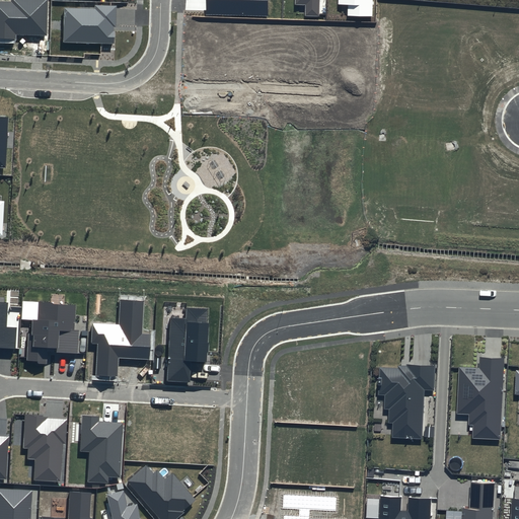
[(10,0),(10,1),(0,1),(0,38),(16,39),(16,34),(47,35),(47,0),(10,0)]
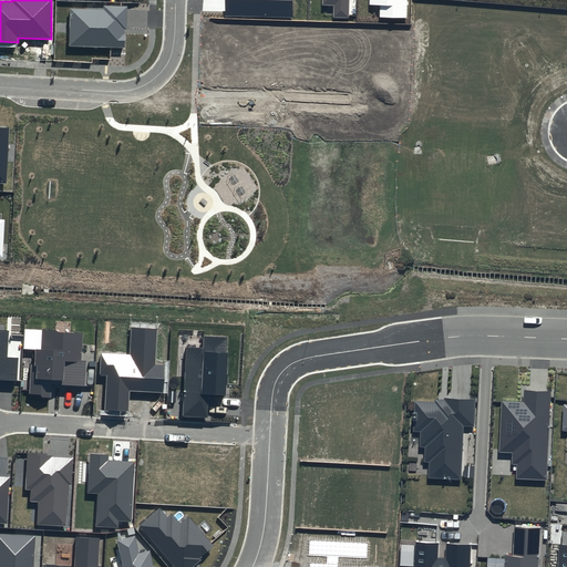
[(225,0),(226,16),(294,18),(294,0),(225,0)]
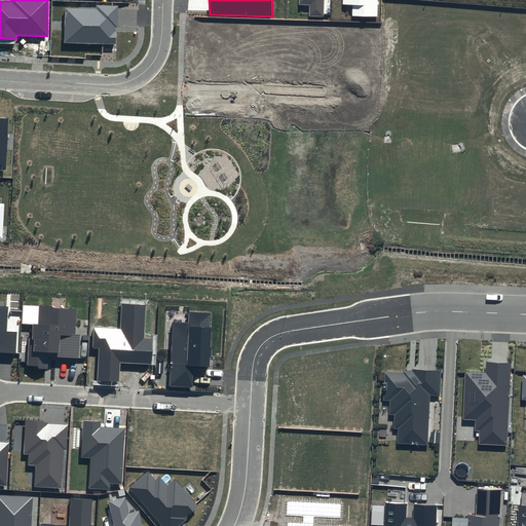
[(299,0),(299,5),(309,5),(309,16),(324,16),(324,0),(299,0)]
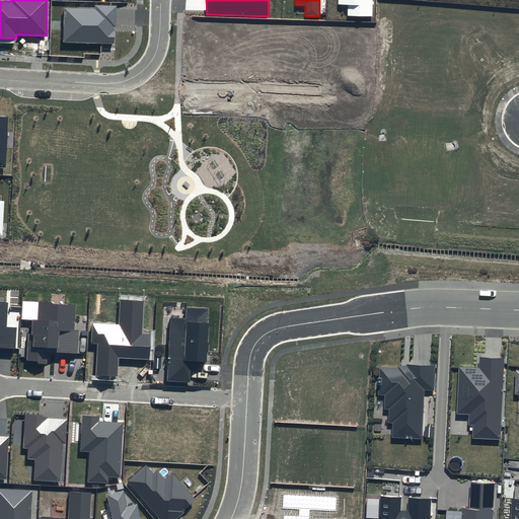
[(372,0),(338,0),(338,4),(348,4),(348,15),(372,16),(372,0)]
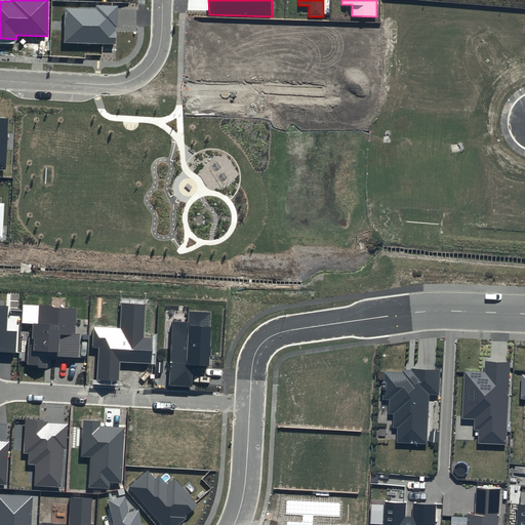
[(95,9),(66,8),(65,42),(115,44),(116,28),(117,28),(118,6),(95,5),(95,9)]
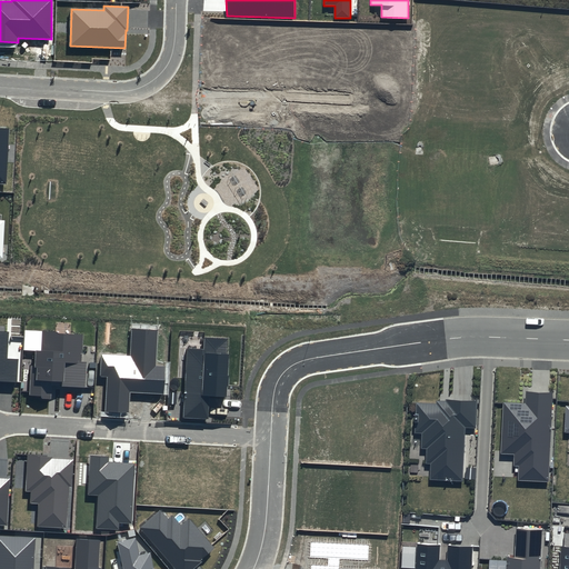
[(9,128),(0,127),(0,183),(7,185),(9,128)]
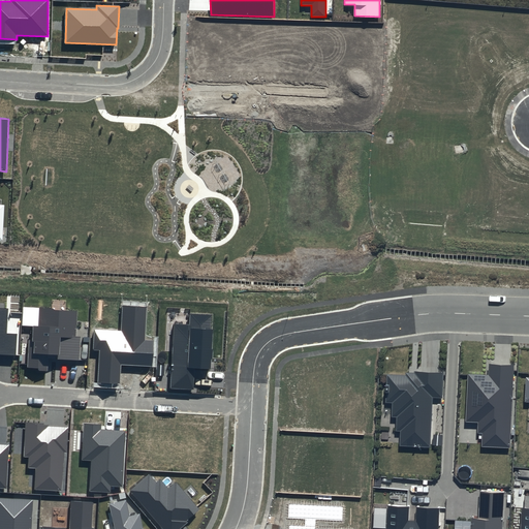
[(147,307),(123,306),(122,332),(94,330),(93,349),(100,350),(98,383),(120,384),(121,365),(153,367),(154,341),(145,340),(147,307)]
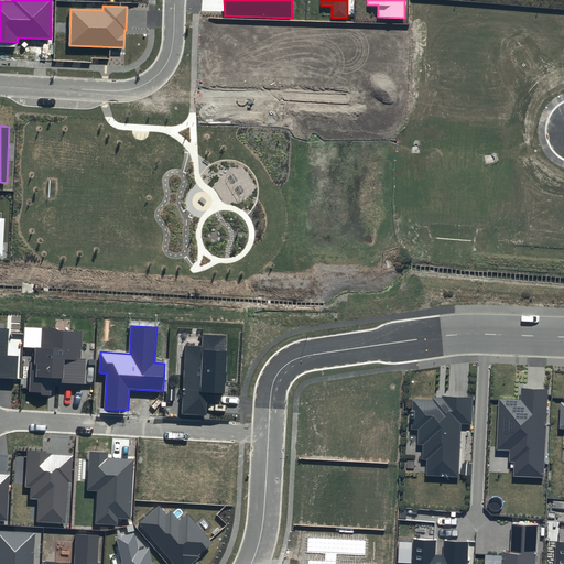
[(0,378),(18,379),(19,356),(8,355),(9,329),(0,328),(0,378)]
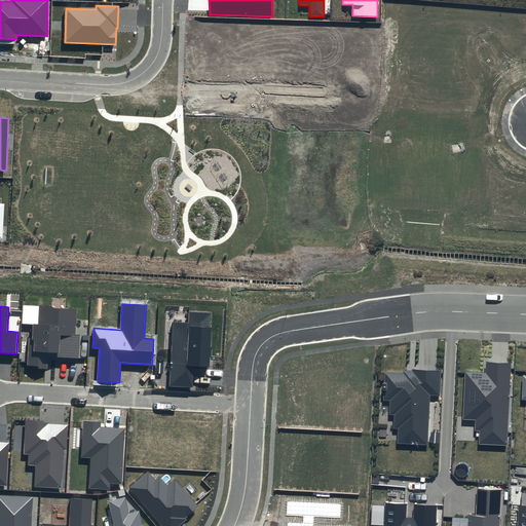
[(29,338),(28,368),(47,369),(48,352),(57,353),(57,359),(79,360),(81,334),(76,334),(77,309),(40,307),(39,325),(33,325),(32,339),(29,338)]
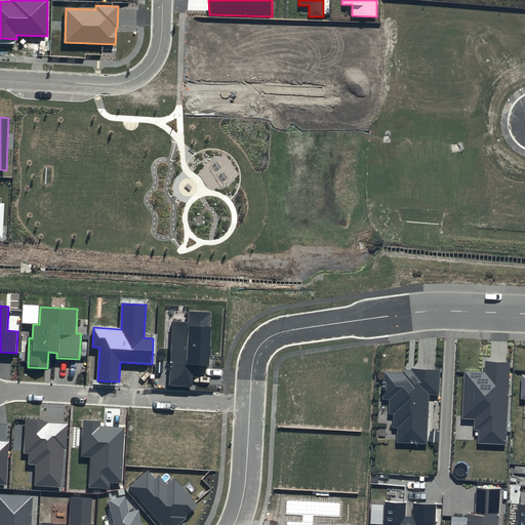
[(211,312),(189,311),(188,323),(172,322),(169,386),(193,387),(194,365),(208,366),(211,312)]
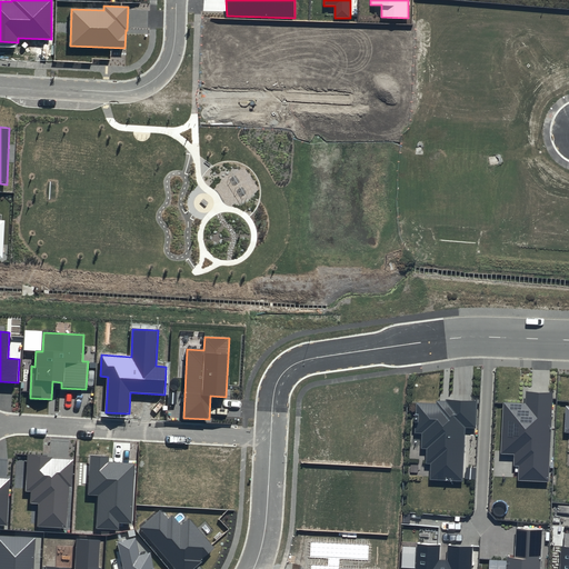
[(526,405),(503,403),(501,455),(520,456),(519,480),(547,482),(551,392),(527,391),(526,405)]
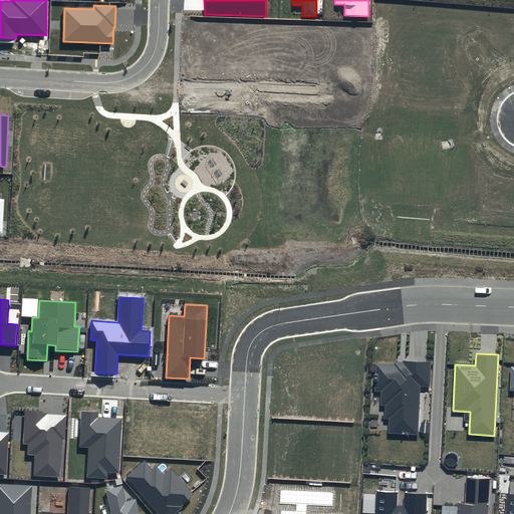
[(426,436),(431,360),(377,364),(375,396),(383,396),(383,414),(391,414),(391,433),(426,436)]
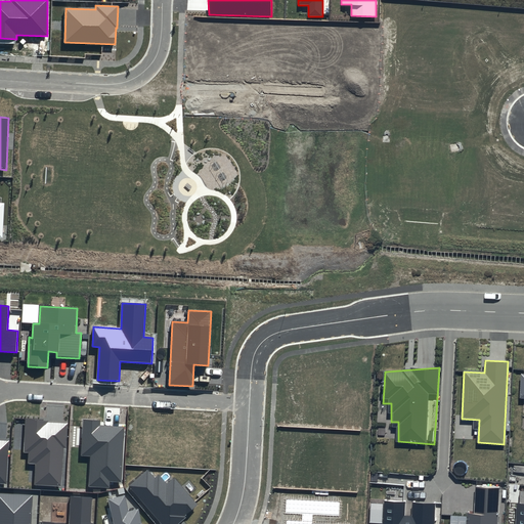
[(48,420),(26,419),(24,452),(29,452),(28,464),(36,464),(35,485),(61,486),(63,448),(67,448),(68,424),(48,422),(48,420)]
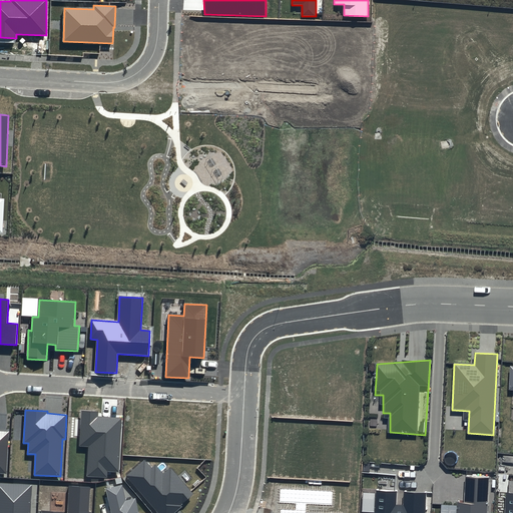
[(99,412),(81,411),(79,446),(88,447),(87,476),(107,477),(107,471),(119,472),(122,418),(98,417),(99,412)]
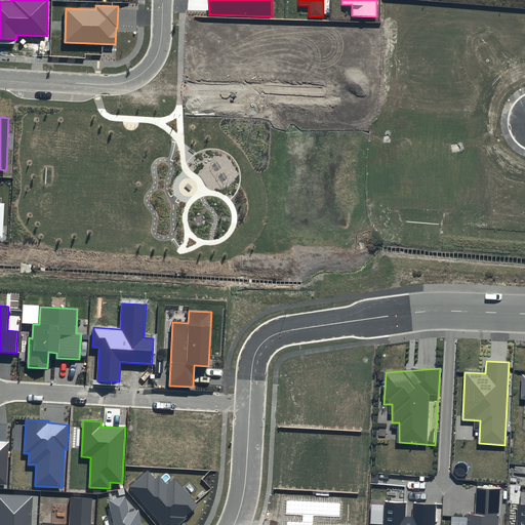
[(0,484),(7,485),(9,442),(0,441),(0,484)]
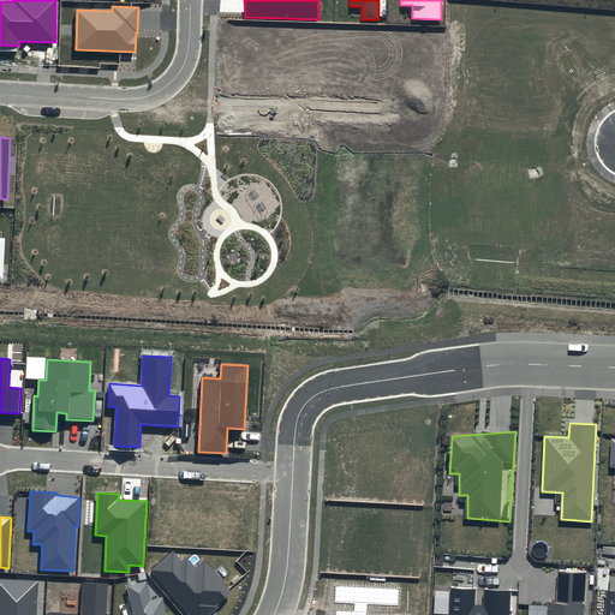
[(181,561),(173,551),(150,571),(189,614),(208,614),(218,608),(216,607),(233,592),(204,560),(196,567),(186,556),(181,561)]
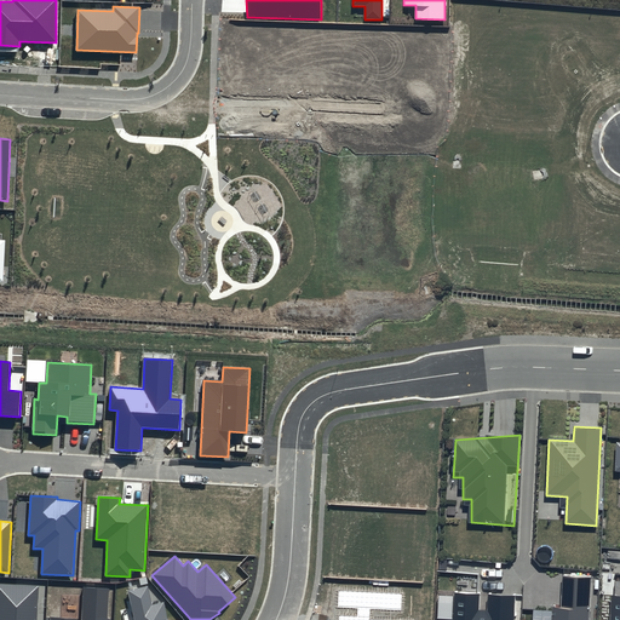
[(577,572),(563,573),(562,602),(554,603),(551,619),(589,619),(591,574),(577,572)]
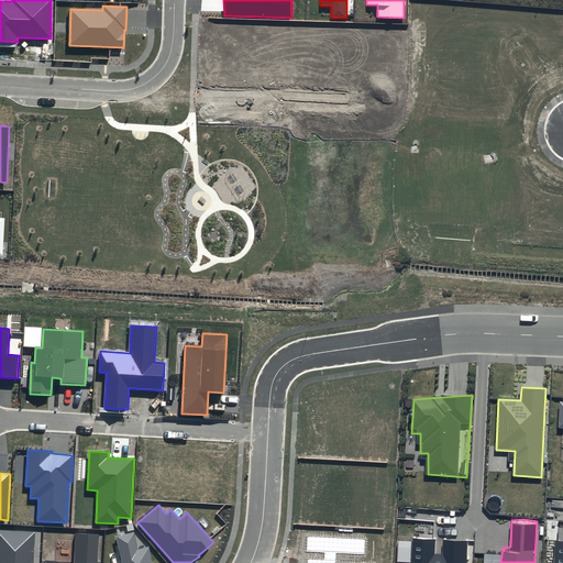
[(33,562),(35,532),(0,530),(0,562),(33,562)]
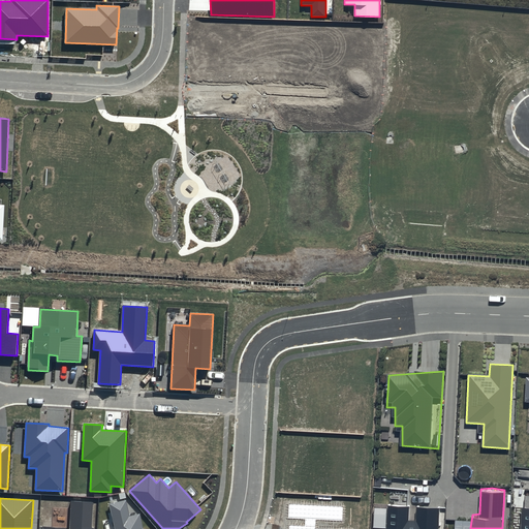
[(126,500),(110,504),(115,528),(143,528),(139,514),(130,517),(126,500)]
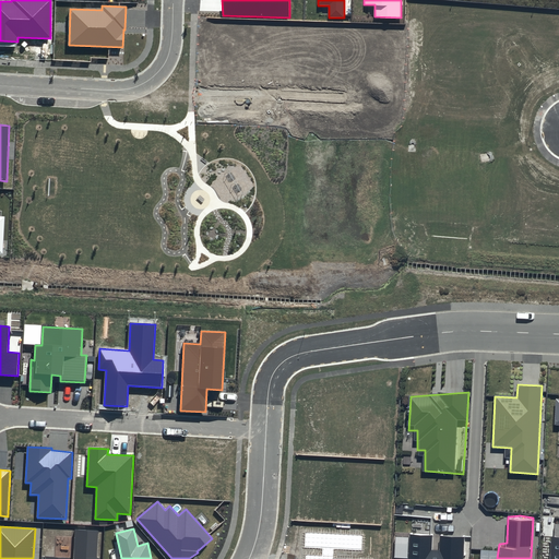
[(98,531),(75,530),(73,558),(69,558),(70,558),(46,557),(45,558),(99,558),(96,558),(98,531)]
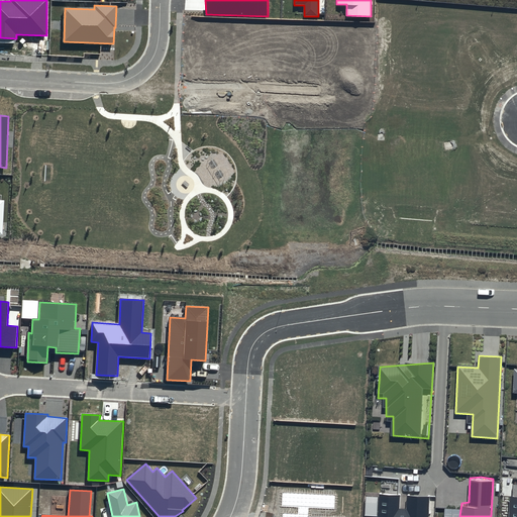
[(334,496),(283,493),(282,506),(298,507),(298,514),(283,513),(282,516),(319,516),(308,516),(309,507),(333,509),(334,496)]
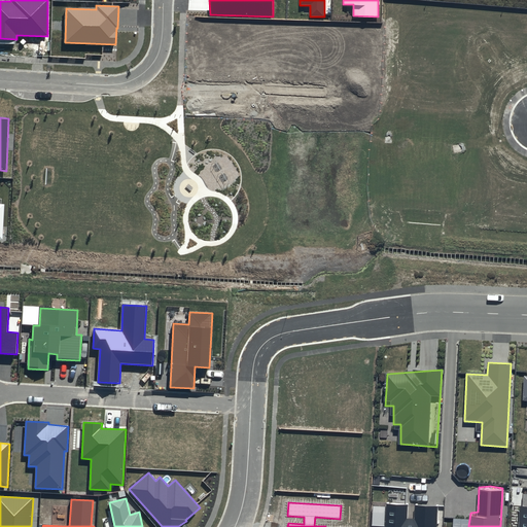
[(408,504),(386,503),(385,526),(436,526),(438,505),(415,504),(414,519),(408,519),(408,504)]
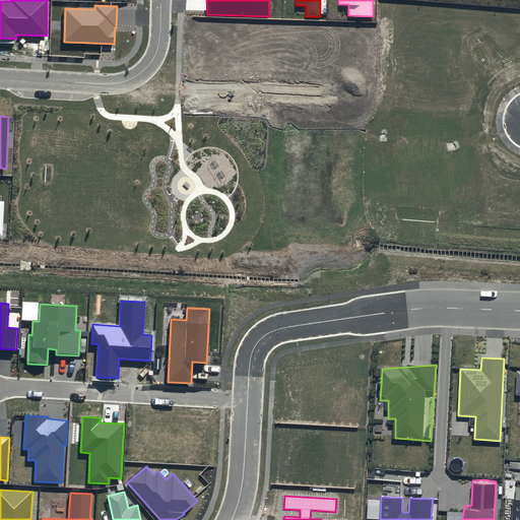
[(519,519),(519,500),(512,500),(511,519),(519,519)]
